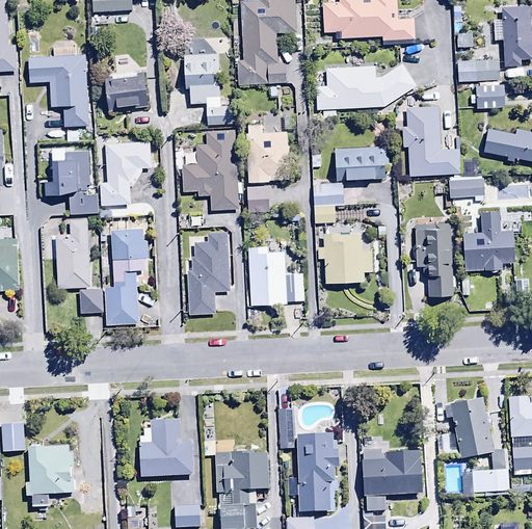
[(0,71),(18,71),(17,44),(7,45),(5,0),(0,0),(0,71)]
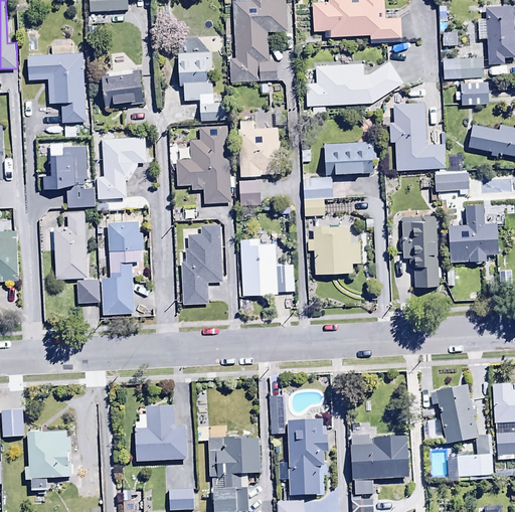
[(128,10),(127,0),(89,0),(90,12),(128,10)]
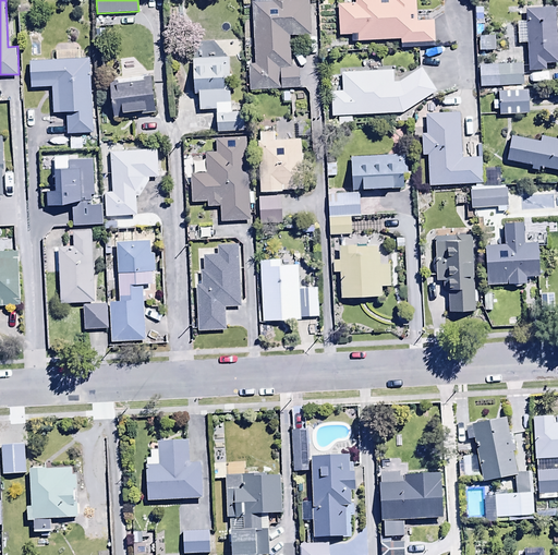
[(273,0),(254,1),(255,62),(250,63),(250,88),(300,87),(299,68),(291,68),(291,34),(310,33),(308,0),(273,0)]
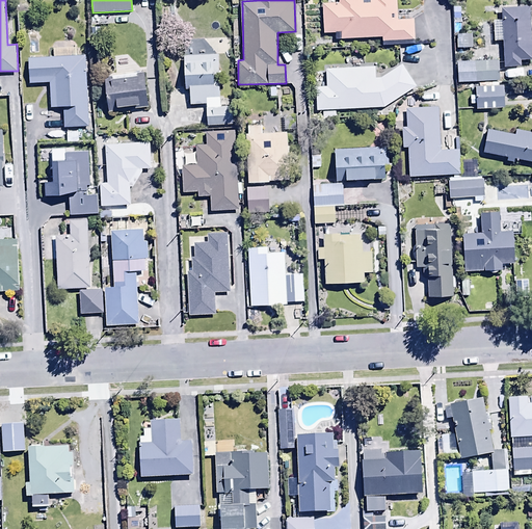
[(339,0),(339,2),(322,2),(324,32),(340,32),(340,40),(381,37),(381,40),(414,38),(413,18),(397,18),(395,0),(339,0)]
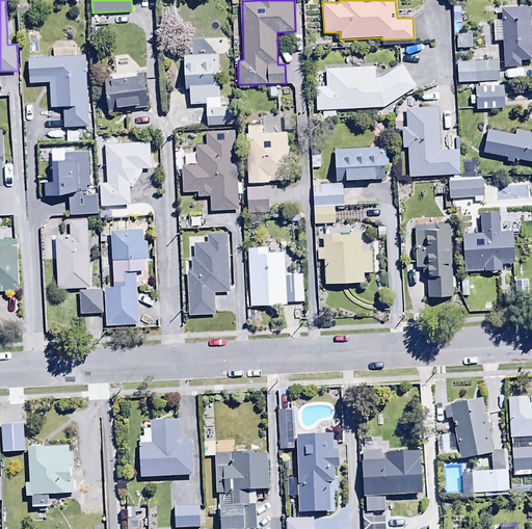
[(531,16),(531,5),(501,6),(502,20),(491,20),(493,41),(503,41),(504,65),(531,64),(531,16)]
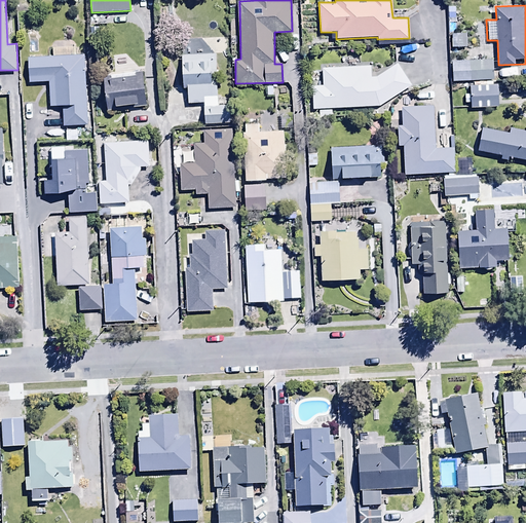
[(454,34),(454,46),(466,46),(466,34),(454,34)]
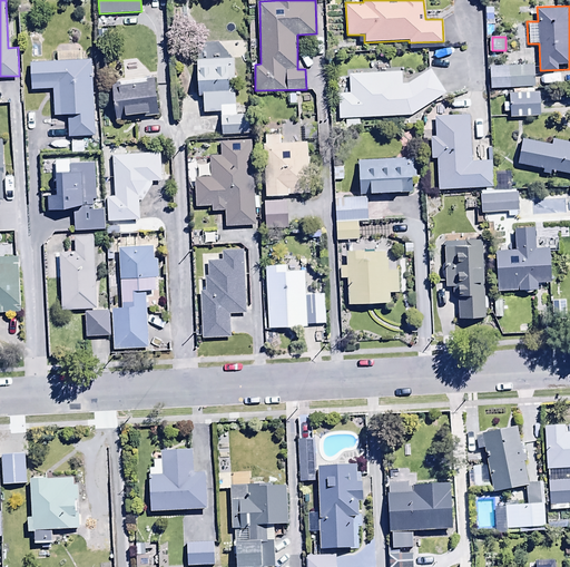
[(58,60),(30,60),(31,89),(53,88),(55,115),(68,115),(69,135),(97,134),(96,107),(92,108),(91,59),(79,59),(79,50),(58,50),(58,60)]
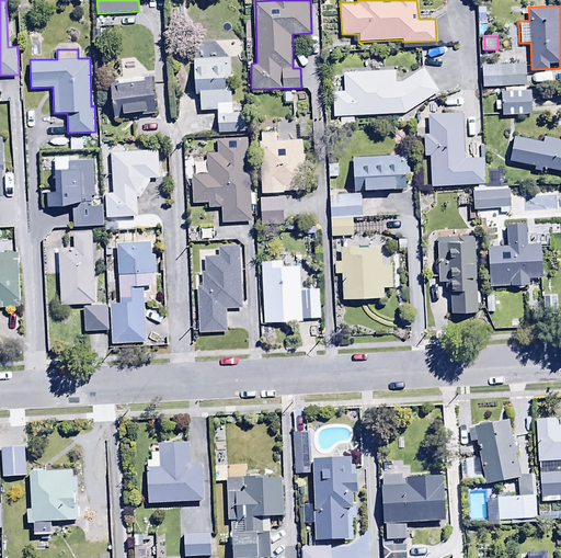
[(231,56),(194,57),(195,91),(199,91),(199,111),(217,110),(218,132),(245,131),(245,111),(232,112),(231,56)]
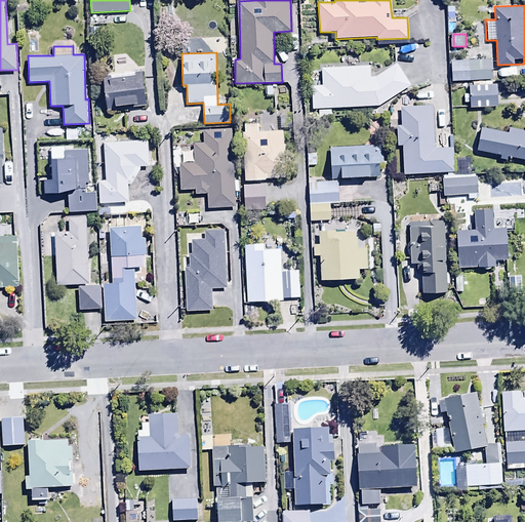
[(492,59),(451,61),(452,81),(492,79),(492,59)]
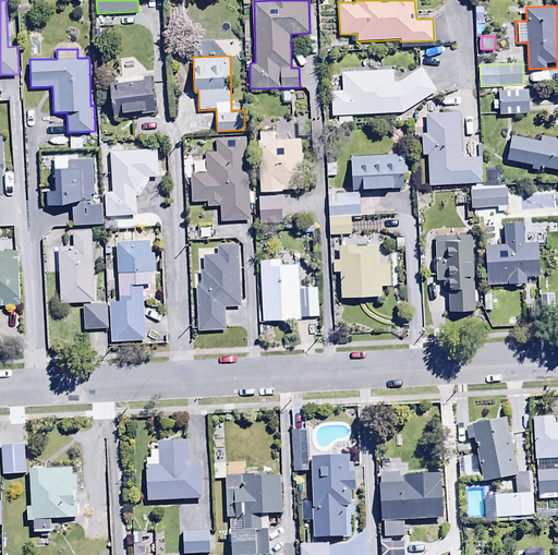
[(352,115),(402,112),(436,91),(422,67),(398,80),(393,80),(393,70),(341,72),(342,89),(330,89),(331,115),(338,115),(339,124),(352,123),(352,115)]
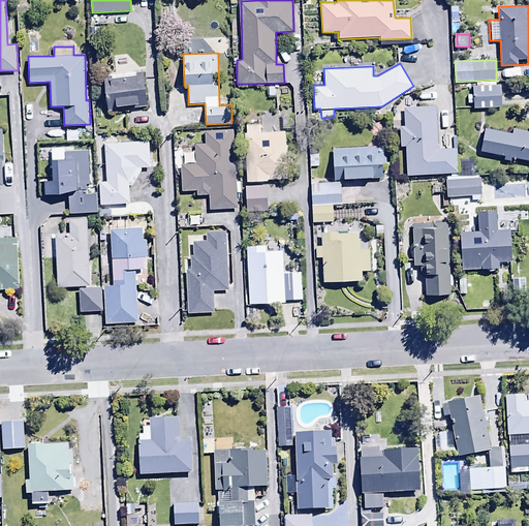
[(104,80),(107,110),(148,105),(144,71),(112,75),(112,79),(104,80)]
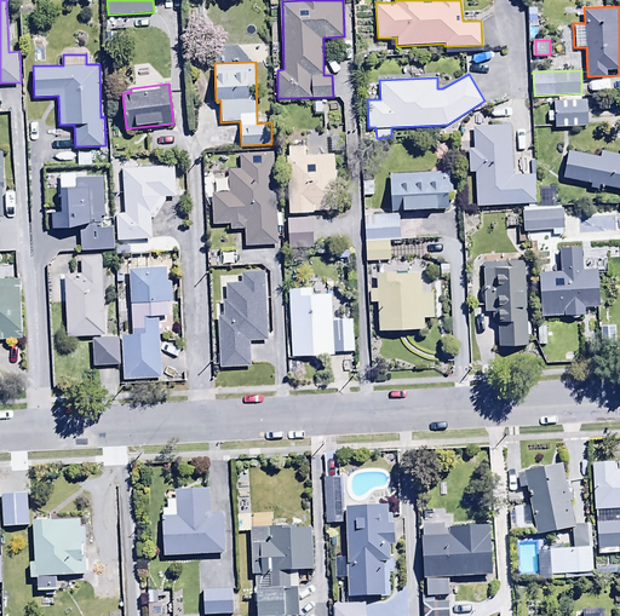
[(587,98),(554,99),(555,126),(587,125),(587,98)]
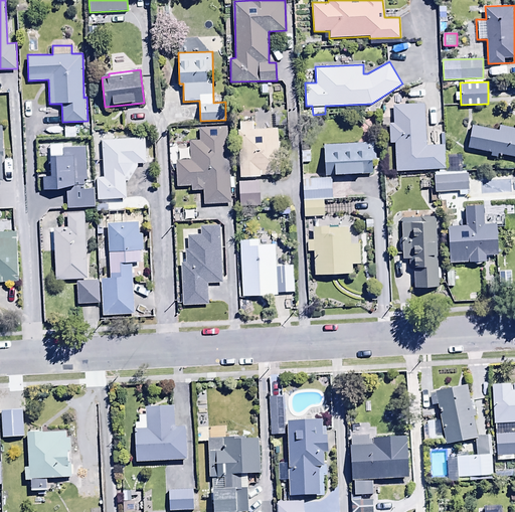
[(444,144),(427,145),(426,104),(407,105),(406,94),(392,94),(393,123),(389,123),(389,142),(393,142),(394,170),(445,169),(444,144)]
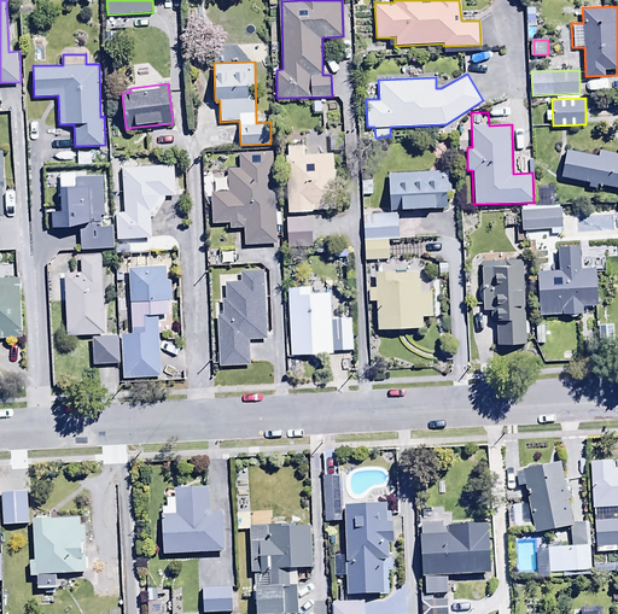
[(342,130),(328,132),(331,151),(344,150),(342,130)]
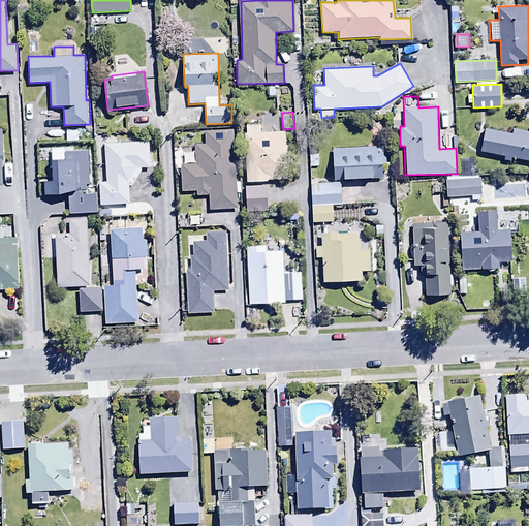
[(484,127),(479,151),(503,155),(503,158),(511,160),(512,158),(528,160),(528,130),(514,128),(512,133),(484,127)]
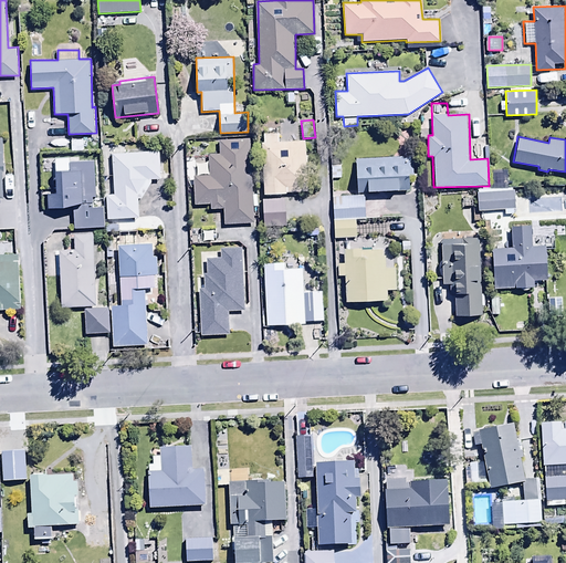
[(253,221),(250,138),(219,139),(219,153),(207,154),(208,175),(192,176),(194,206),(210,205),(211,209),(223,208),(224,222),(253,221)]
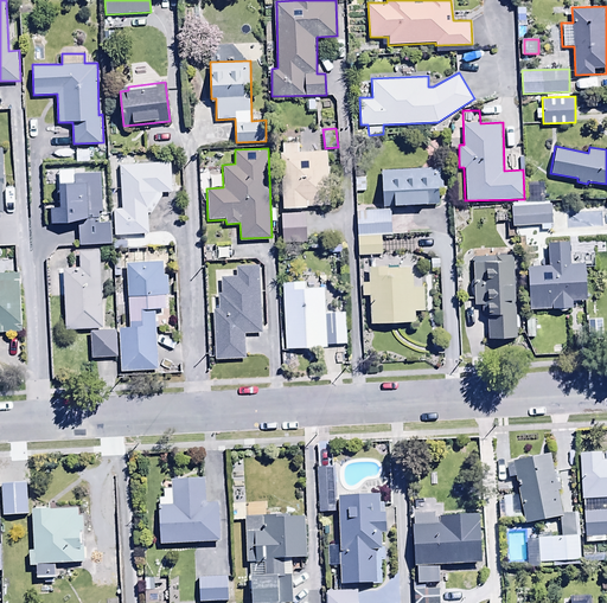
[(328,151),(280,153),(282,207),(331,206),(328,151)]
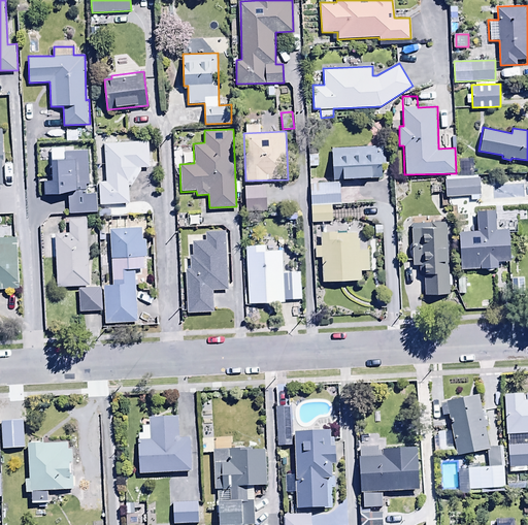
[(55,140),(37,140),(39,205),(58,204),(55,140)]
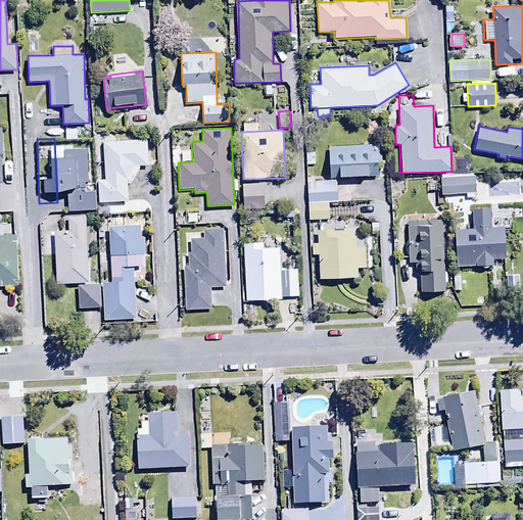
[(147,139),(103,141),(104,179),(98,179),(98,202),(128,201),(128,181),(139,166),(148,164),(147,139)]
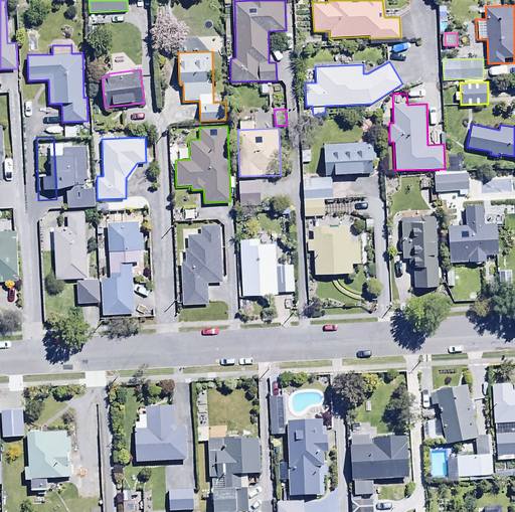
[(375,142),(324,143),(325,175),(372,174),(371,162),(375,161),(375,142)]
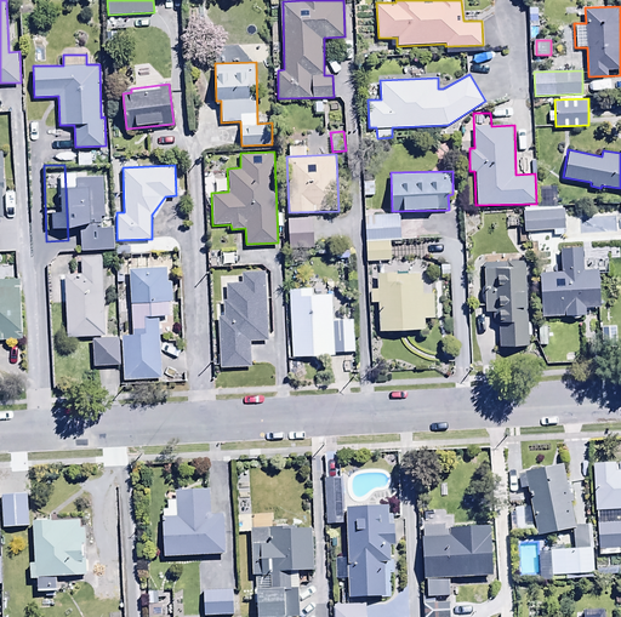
[(556,187),(540,187),(540,205),(556,205),(556,187)]
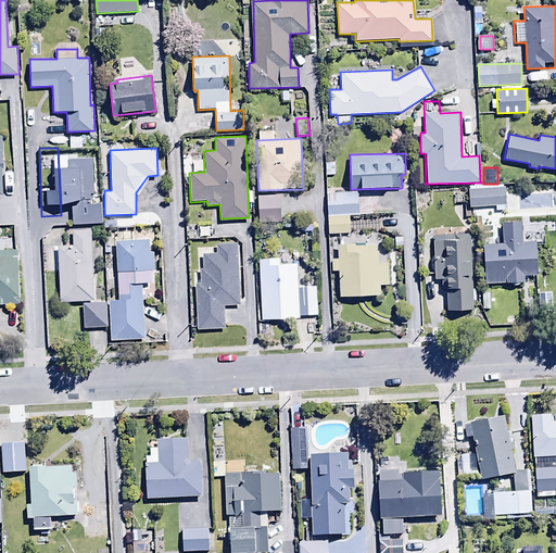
[(468,189),(469,206),(506,204),(505,187),(468,189)]
